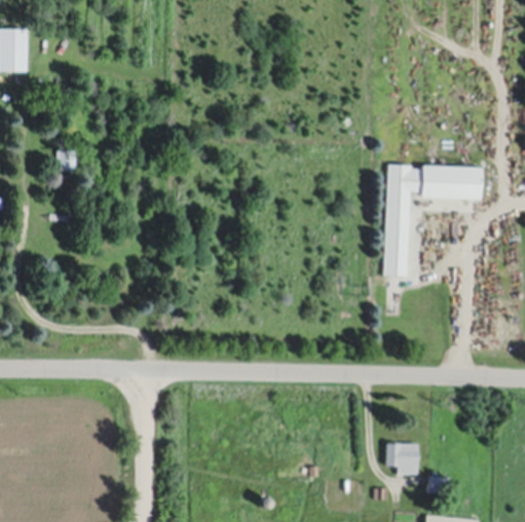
[(0,30),(25,30),(25,70),(0,70),(0,30)]
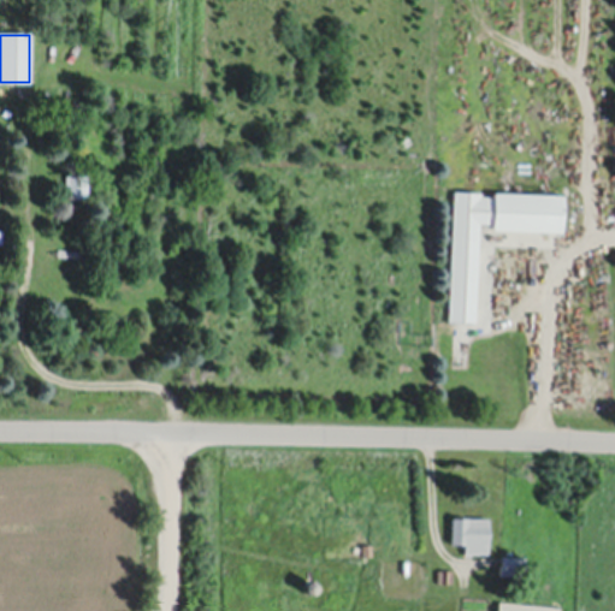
[(87,176),(87,199),(66,199),(66,176),(87,176)]
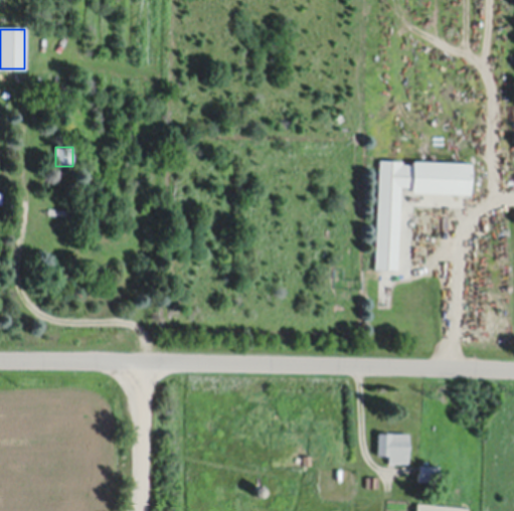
[(402,166),(412,167),(412,162),(470,164),(469,196),(411,194),(411,189),(398,189),(395,271),(375,270),(379,162),(402,163),(402,166)]
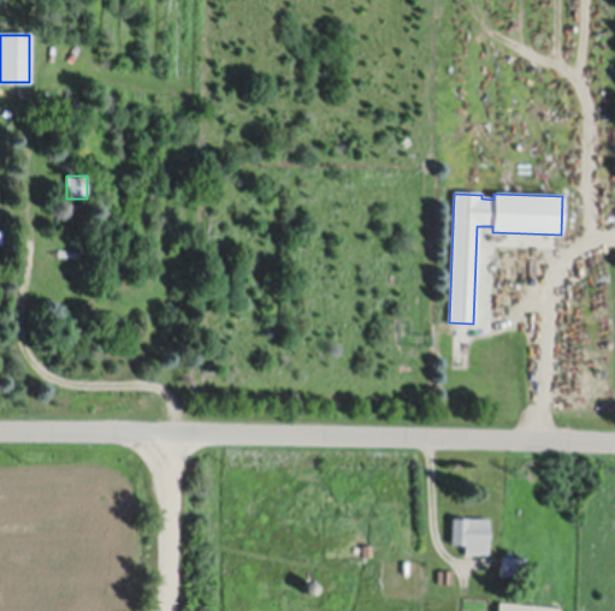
[(489,520),(488,556),(463,555),(465,545),(451,545),(451,518),(489,520)]
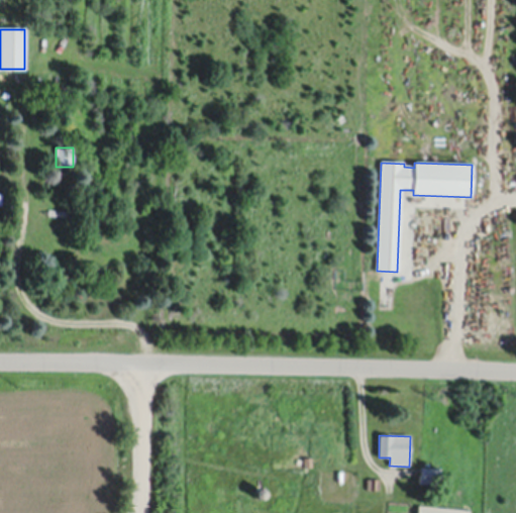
[(312,456),(312,467),(304,466),(304,456),(312,456)]
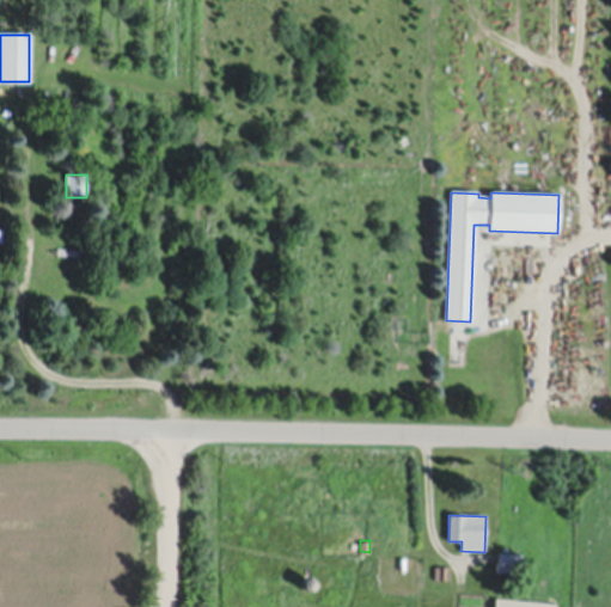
[(521,552),(520,574),(496,572),(498,551),(521,552)]
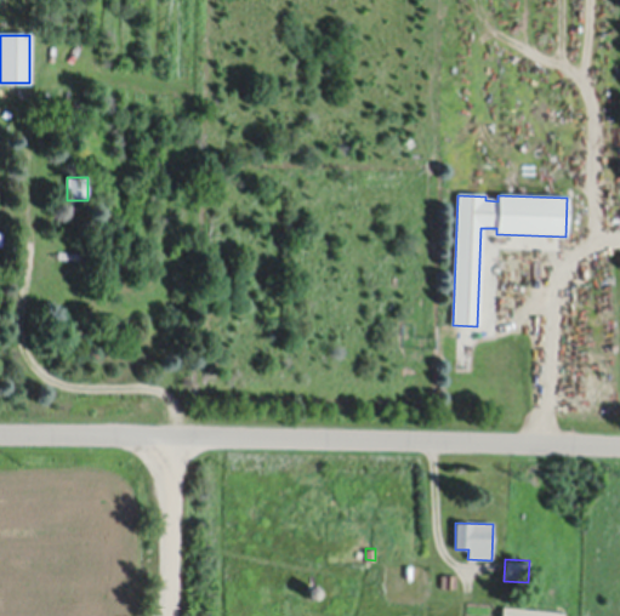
[(458,576),(456,589),(442,589),(442,576),(458,576)]
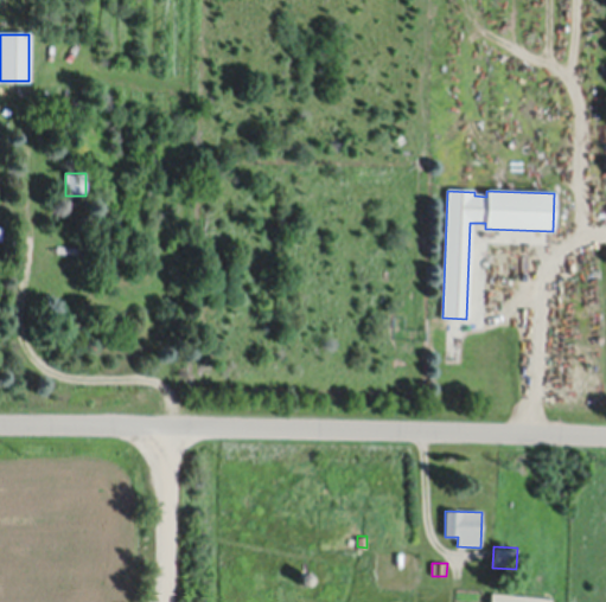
[(305,575),(306,575),(307,575),(308,576),(310,577),(311,577),(311,578),(311,580),(311,581),(311,582),(311,583),(310,584),(308,584),(308,586),(307,586),(306,587),(305,587),(304,586),(303,586),(301,584),(300,583),(300,582),(300,581),(300,580),(300,578),(300,577),(301,577),(301,576),(303,576),(304,575),(305,575)]
